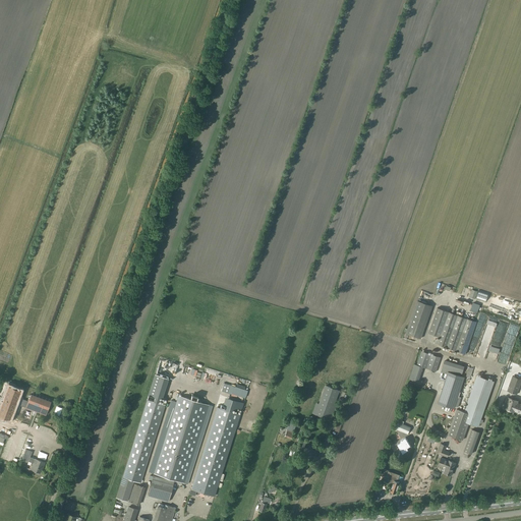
[(432,306),(418,301),(407,333),(421,338),(432,306)]
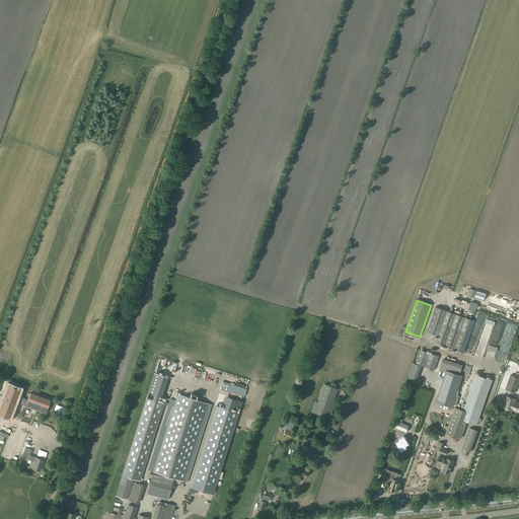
[(475,320),(436,307),(427,331),(438,336),(437,339),(434,338),(433,342),(464,353),(475,320)]
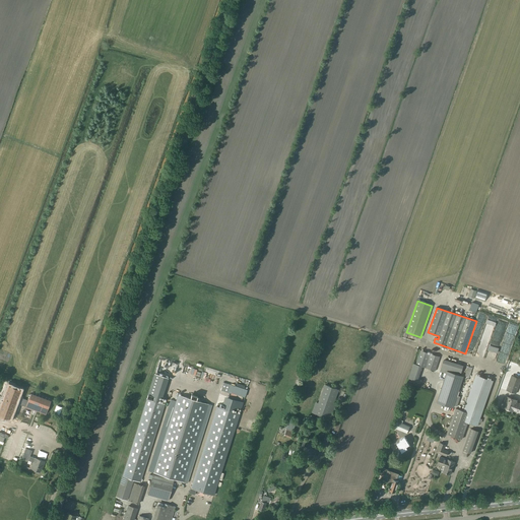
[(421,366),(436,371),(440,356),(420,350),(416,365),(413,364),(409,378),(416,381),(421,366)]
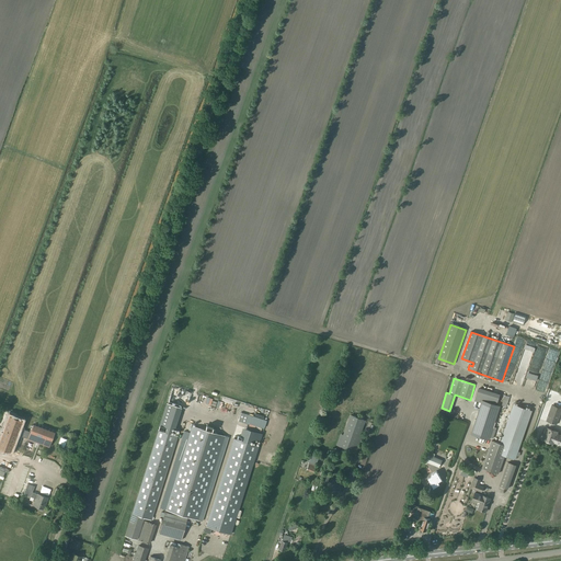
[(560,382),(554,380),(551,390),(549,397),(552,397),(553,392),(554,390),(556,388),(557,386),(560,387),(560,384),(560,382)]
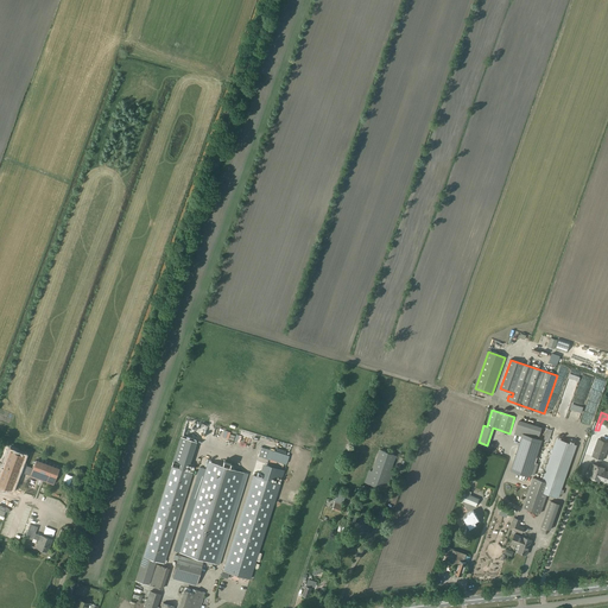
[(531,477),(531,474),(534,475),(538,467),(534,466),(543,439),(539,438),(543,428),(519,419),(515,431),(514,435),(521,437),(511,470),(531,477)]
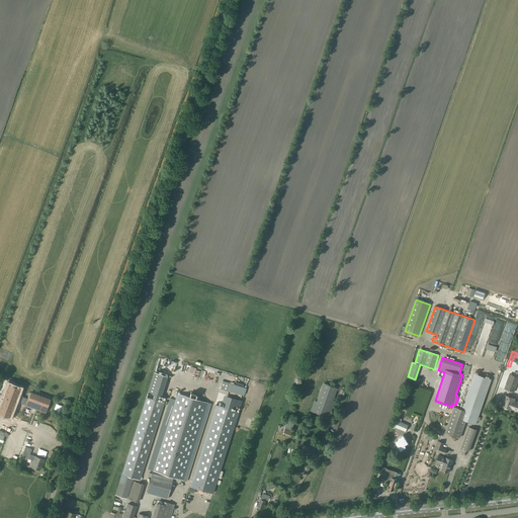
[(462,410),(454,407),(445,432),(460,437),(466,420),(476,424),(491,379),(475,373),(462,410)]
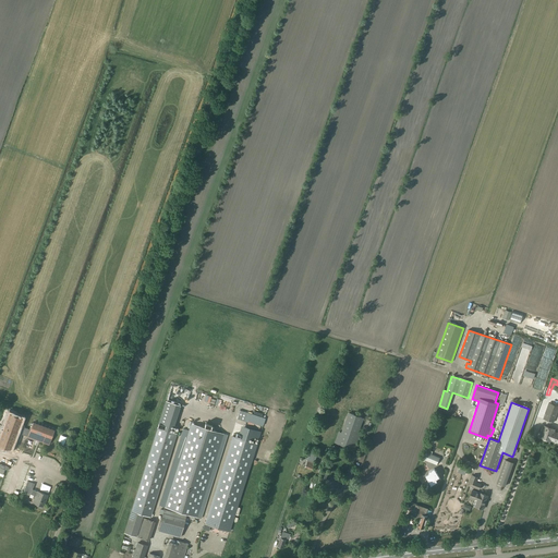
[(543,419),(554,423),(557,411),(557,405),(549,402),(543,419)]
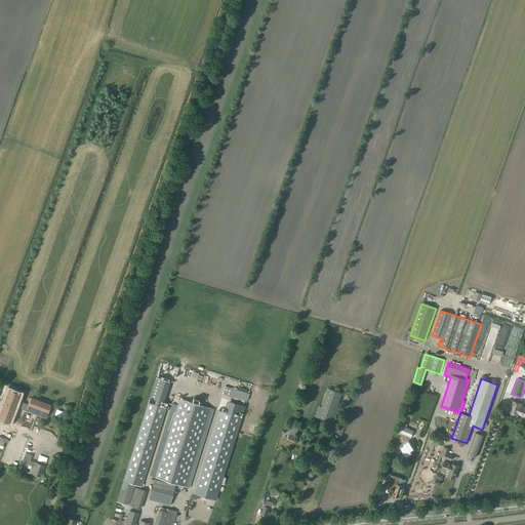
[(0,420),(11,425),(17,407),(26,410),(26,411),(46,418),(51,404),(31,397),(28,404),(19,401),(24,391),(7,385),(0,402),(0,420)]
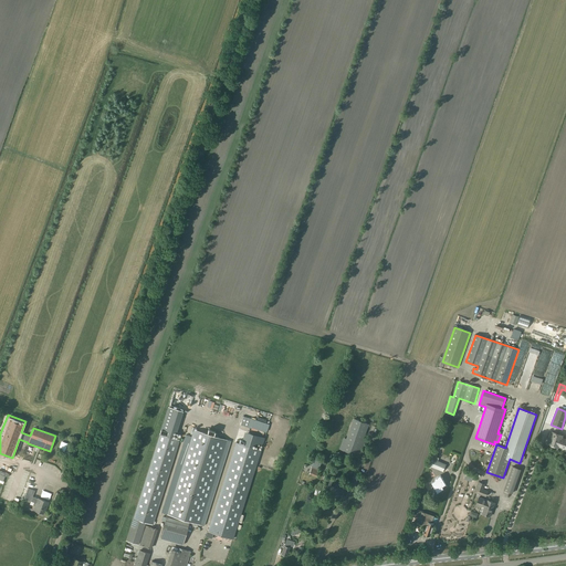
[(360,448),(369,425),(354,419),(345,444),(342,443),(339,449),(360,457),(363,449),(360,448)]
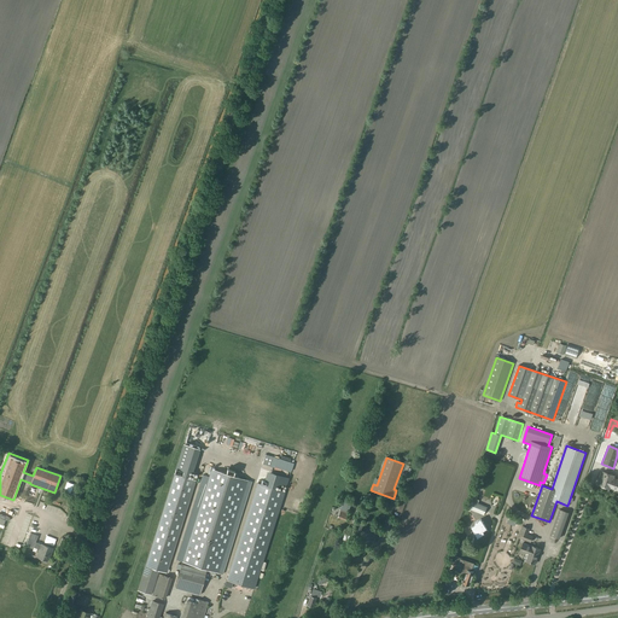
[(211,468),(181,564),(175,588),(200,595),(208,570),(219,573),(248,481),(211,468)]
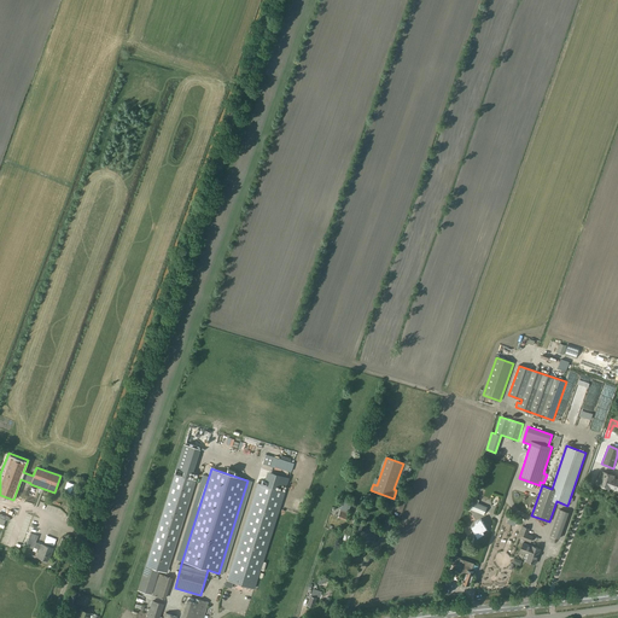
[(616,476),(602,471),(598,485),(611,489),(612,489),(614,478),(616,476)]
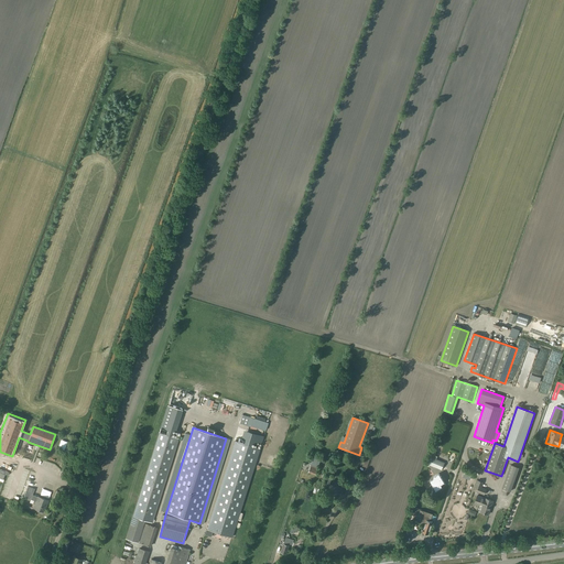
[(159,432),(126,539),(139,542),(145,521),(152,523),(180,437),(159,432)]
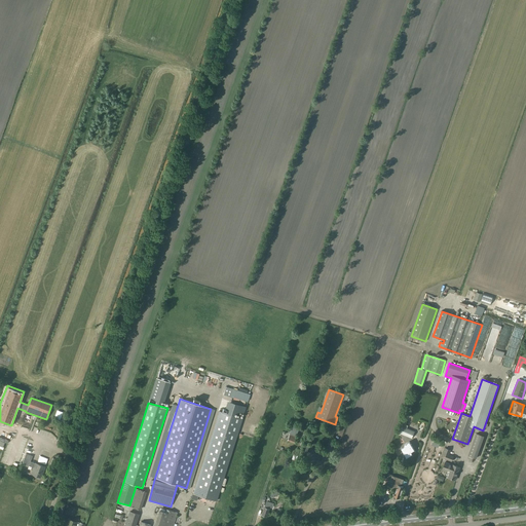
[(219,411),(193,494),(204,497),(217,501),(242,418),(219,411)]
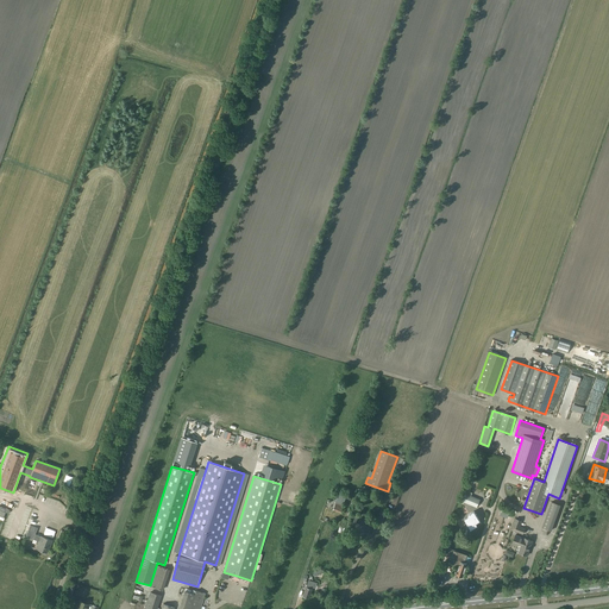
[(462,503),(464,504),(465,502),(477,508),(481,500),(471,495),(472,493),(470,491),(471,489),(468,488),(466,493),(463,501),(462,503)]
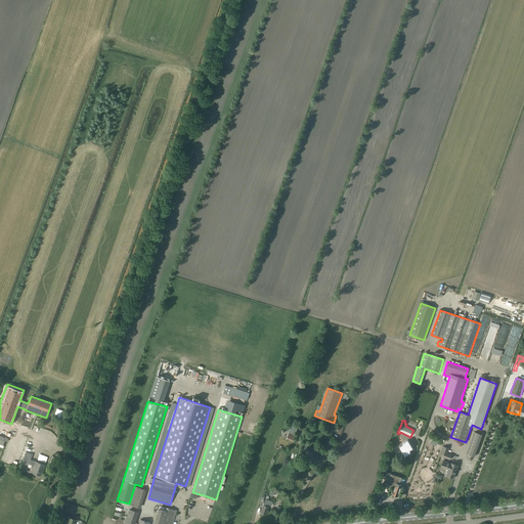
[(290,431),(289,432),(287,439),(293,441),(296,435),(297,430),(298,430),(299,426),(292,423),(293,422),(290,421),(288,426),(291,427),(289,431),(290,431)]
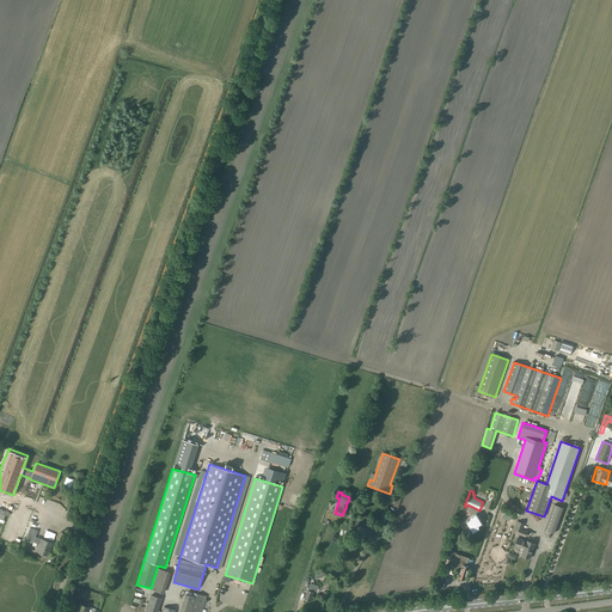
[(555,534),(563,507),(555,505),(545,532),(555,534)]
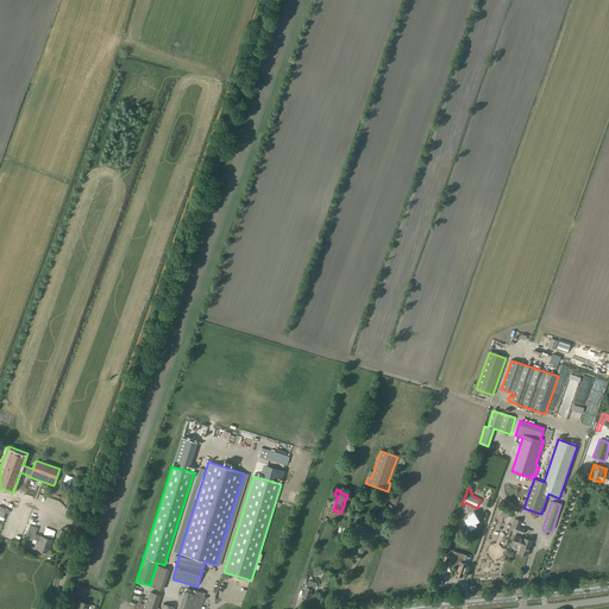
[(465,519),(471,528),(470,529),(471,529),(472,528),(475,527),(477,526),(477,525),(481,522),(479,521),(481,521),(479,520),(473,512),(468,515),(469,516),(465,519)]
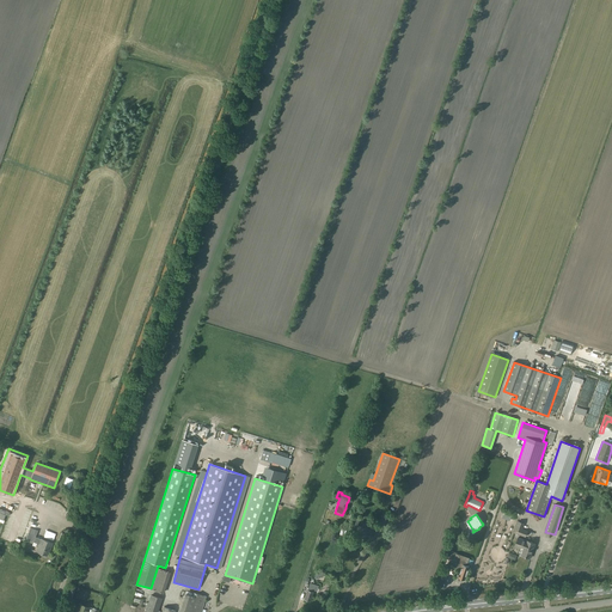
[(349,531),(353,524),(346,521),(343,526),(342,525),(341,527),(349,531)]
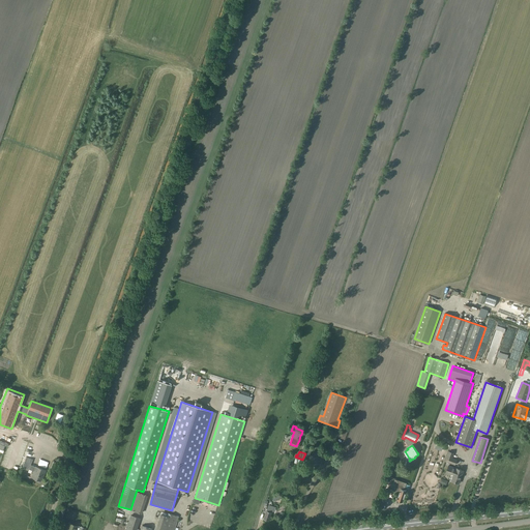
[(314,458),(315,458),(312,465),(317,467),(321,455),(323,451),(322,451),(320,454),(315,453),(314,458)]
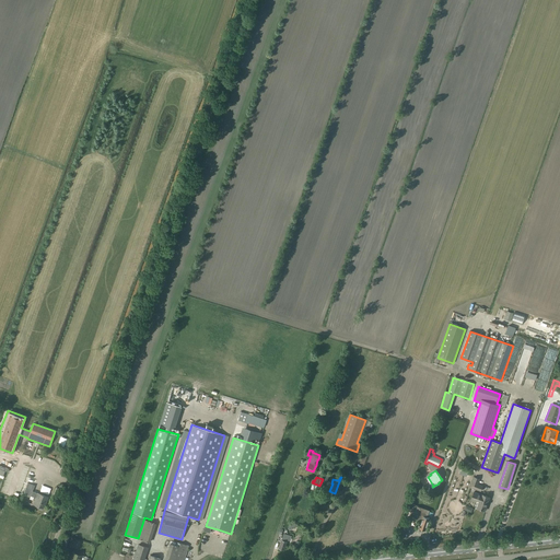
[(480,479),(475,477),(470,487),(481,491),(483,486),(478,483),(480,479)]
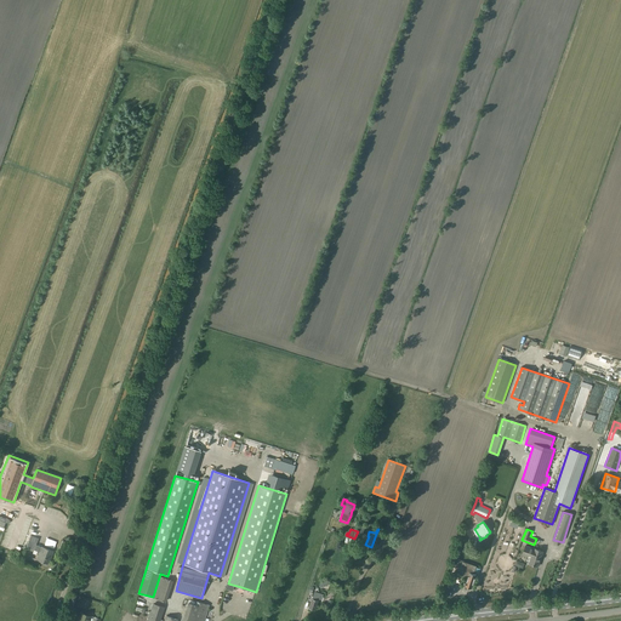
[(371,547),(375,548),(379,550),(383,535),(376,534),(371,547)]
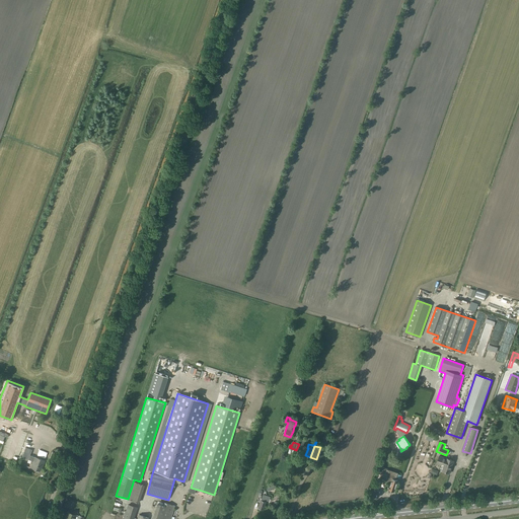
[(30,467),(34,468),(34,470),(39,472),(39,470),(40,470),(42,466),(43,466),(43,464),(45,460),(34,456),(30,455),(31,450),(25,448),(22,457),(28,459),(32,461),(30,467)]
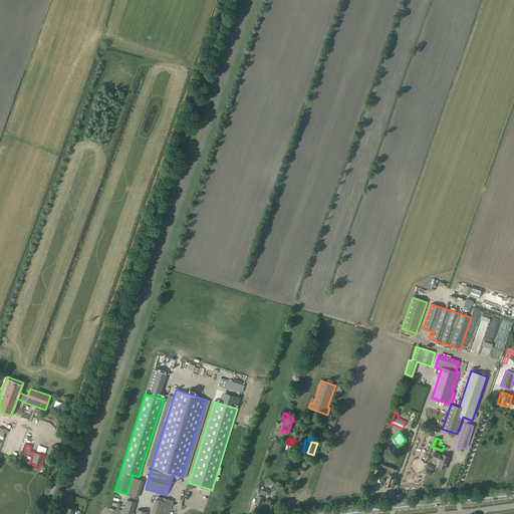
[(293,450),(290,459),(295,461),(298,452),(293,450)]
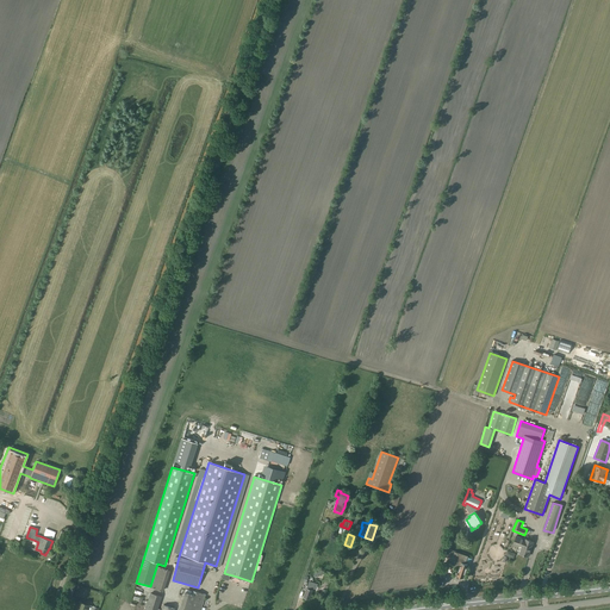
[(523,546),(522,547),(520,553),(529,556),(534,541),(526,537),(526,539),(517,535),(514,545),(518,547),(520,545),(523,546)]
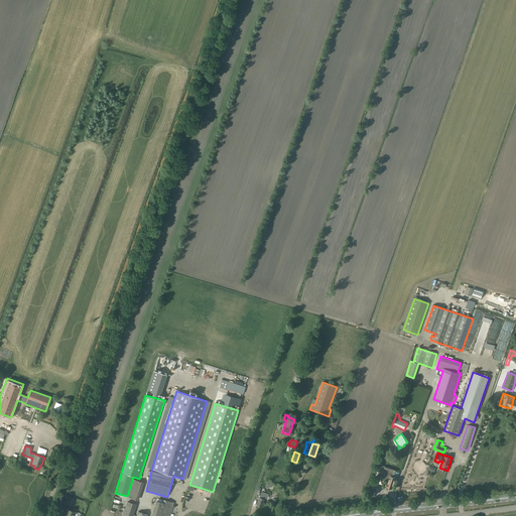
[(381,477),(389,480),(386,487),(392,489),(396,477),(394,477),(396,470),(385,466),(379,464),(377,471),(379,472),(380,469),(384,470),(381,477)]
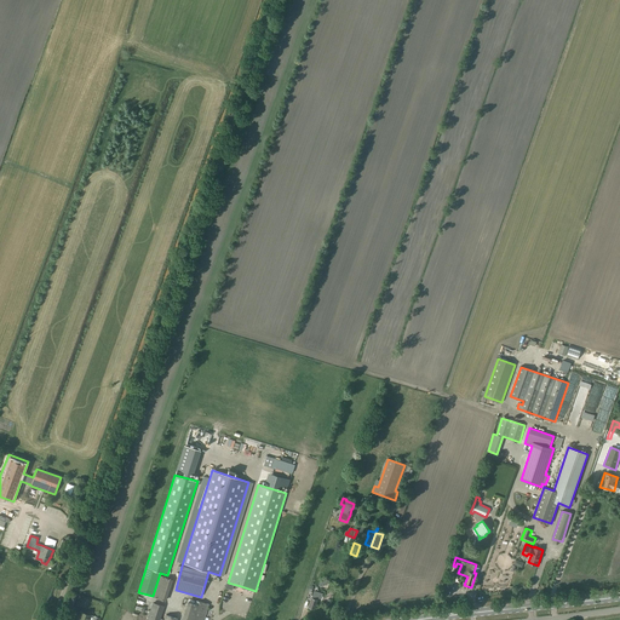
[(153,597),(166,601),(172,579),(160,575),(153,597)]
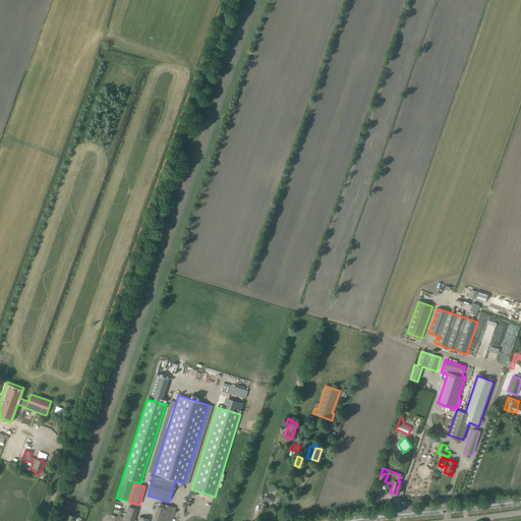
[(263,503),(263,502),(259,510),(265,511),(267,504),(269,498),(265,496),(263,503)]
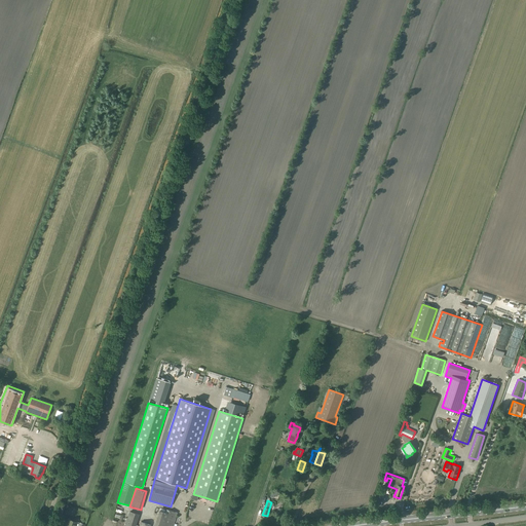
[(155,525),(157,525),(173,525),(177,513),(170,511),(168,513),(160,510),(155,525)]
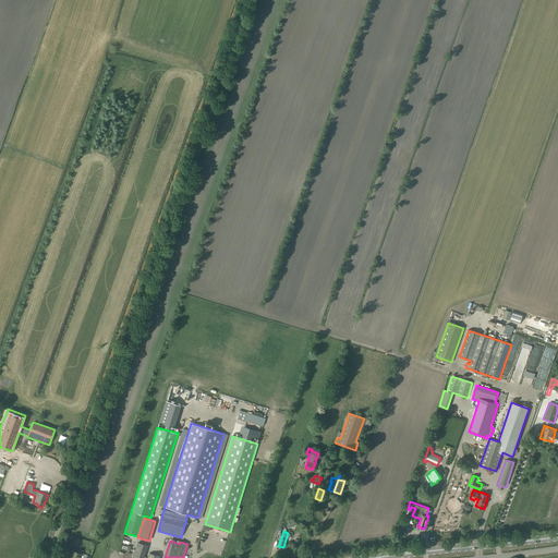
[(148,545),(138,542),(133,557),(146,557),(147,557),(145,557),(148,545)]
